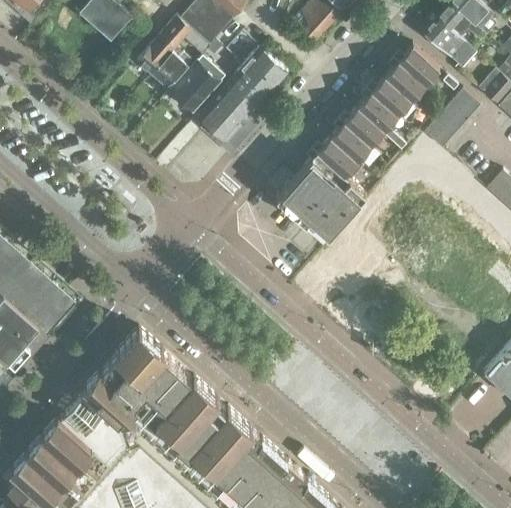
[(16,0),(26,8),(35,16),(49,0),(16,0)]
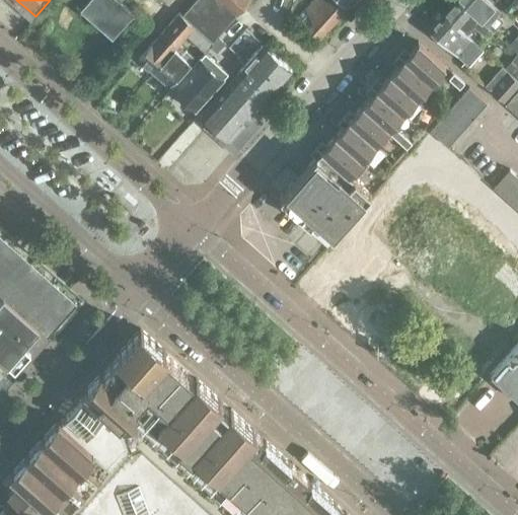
[(132,15),(120,5),(124,0),(88,0),(79,11),(111,39),(132,15)]
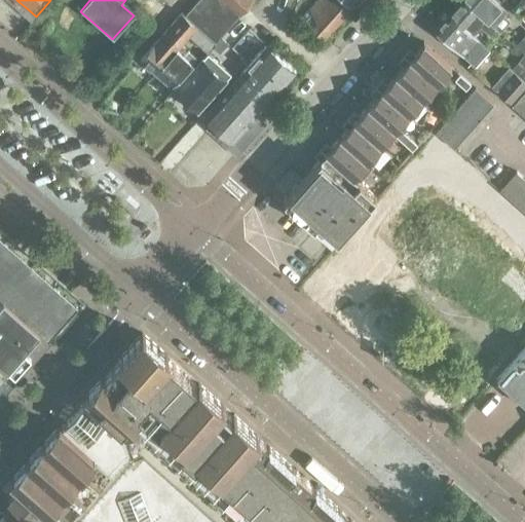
[(155,77),(175,54),(189,39),(207,56),(228,32),(227,31),(254,0),(198,0),(182,19),(181,16),(139,63),(155,77)]
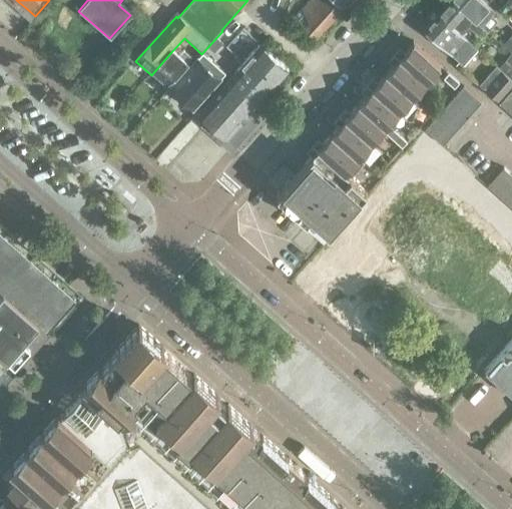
[(314,39),(342,12),(329,0),(310,0),(293,18),(314,39)]
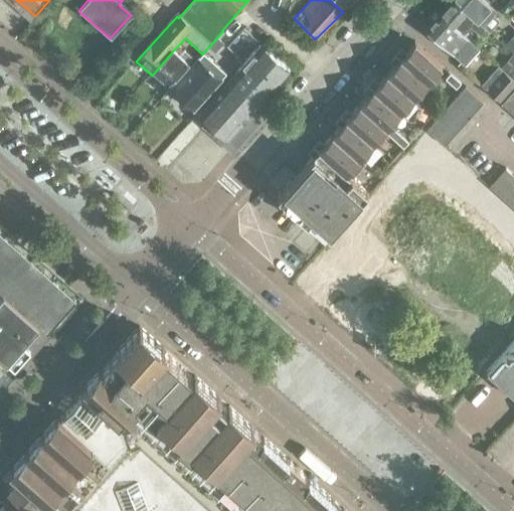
[(351,0),(332,0),(343,10),(351,0)]
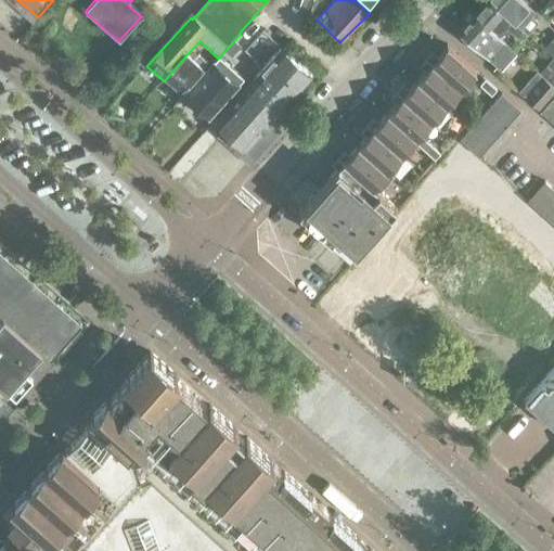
[(515,0),(488,0),(486,3),(525,37),(537,24),(530,18),(532,14),(515,0)]
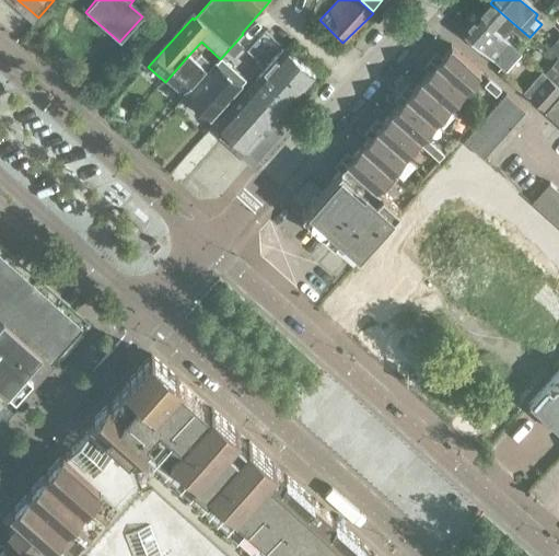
[(530,37),(490,3),(476,19),(502,42),(502,41),(510,32),(524,44),(530,37)]
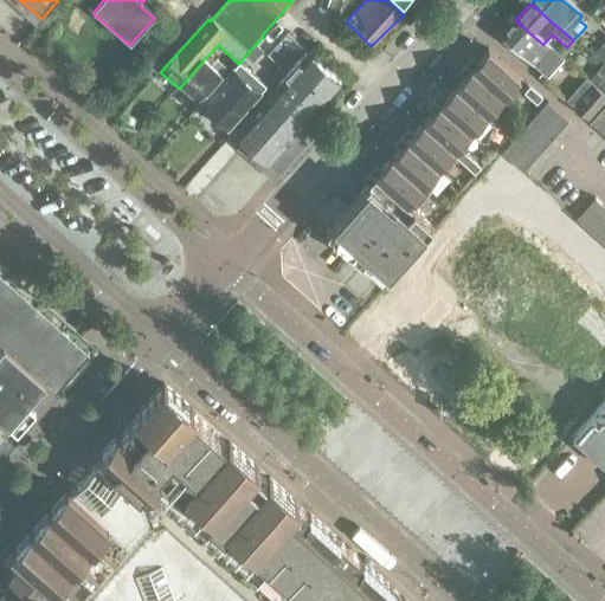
[(544,45),(515,20),(500,39),(514,51),(514,55),(517,58),(521,58),(546,79),(562,60),(544,44),(544,45)]
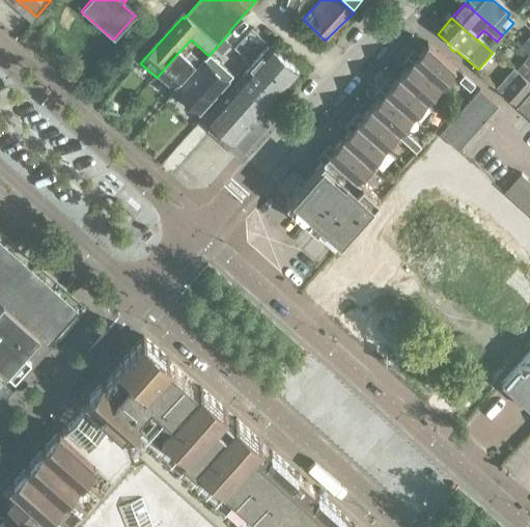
[(529,35),(519,49),(529,58),(529,35)]
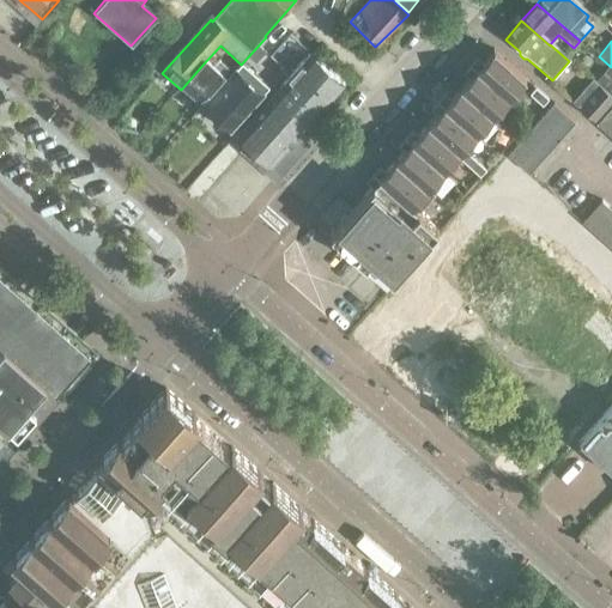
[(485,174),(462,153),(525,83),(509,68),(492,53),(476,71),(473,68),(472,70),(474,72),(443,108),(440,104),(440,105),(442,109),(411,144),(407,141),(407,143),(410,145),(379,181),(375,177),(374,178),(377,182),(361,200),(365,205),(361,211),(352,211),(328,237),(364,268),(371,261),(395,281),(437,235),(418,218),(435,199),(428,193),(456,160),(479,181),(485,174)]
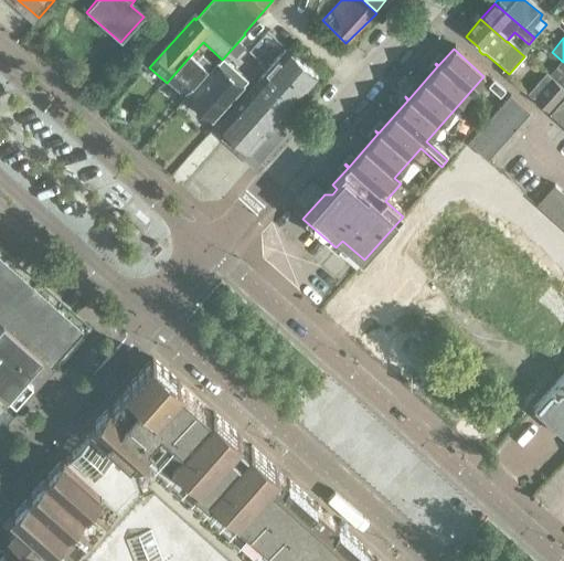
[(217,128),(227,137),(248,157),(316,81),(285,53),(217,128)]
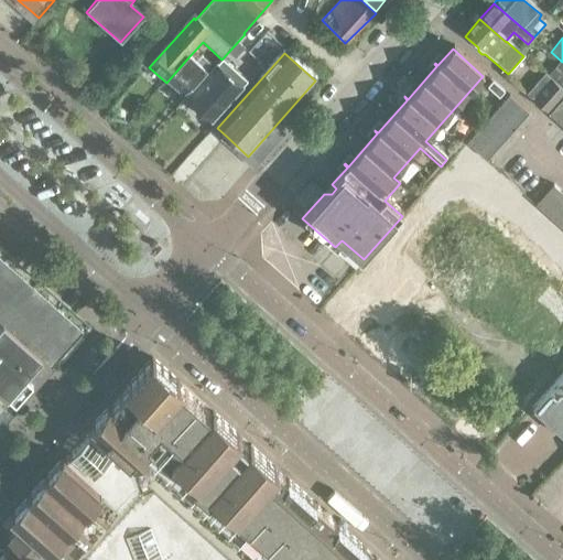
[(187,58),(166,83),(183,97),(205,73),(202,71),(207,65),(201,58),(196,65),(187,58)]
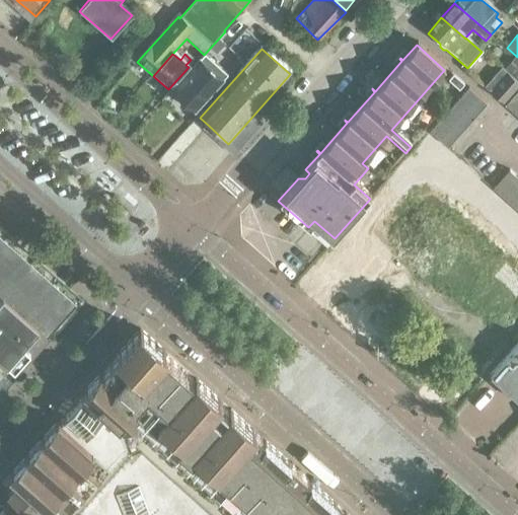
[(204,56),(171,91),(195,113),(227,76),(204,56)]
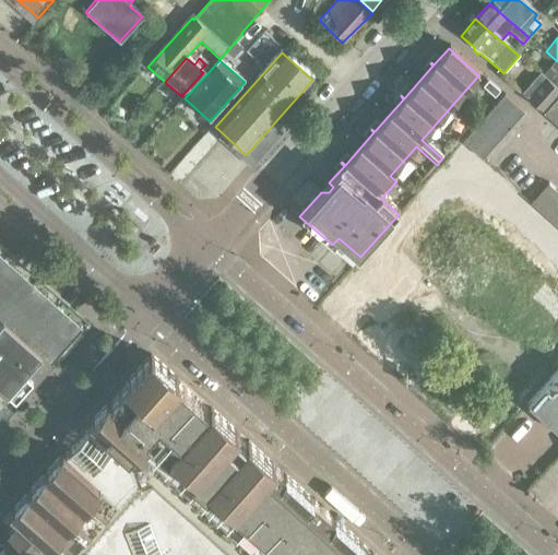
[(557,62),(556,61),(542,77),(539,74),(538,75),(557,93),(557,62)]
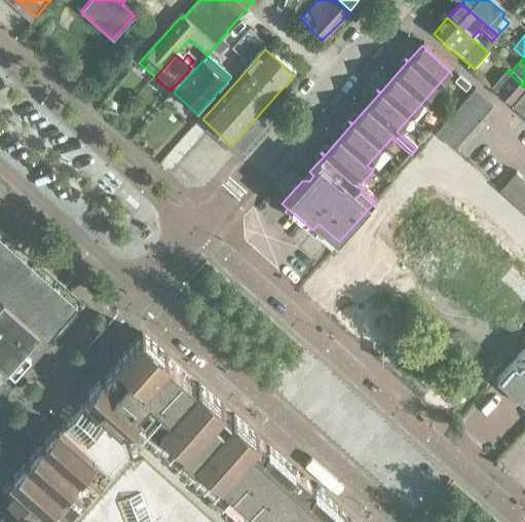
[(524,88),(524,87),(507,71),(490,89),(510,107),(511,106),(513,108),(524,94),(524,91),(523,90),(524,88)]
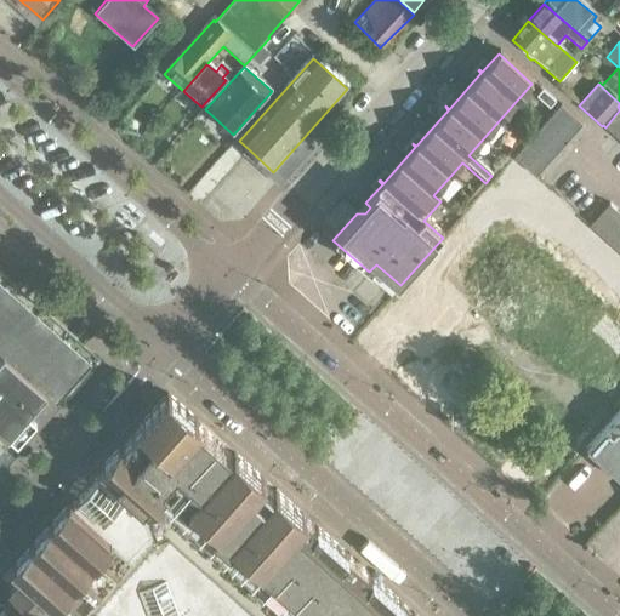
[(536,100),(550,110),(555,104),(542,92),(536,100)]
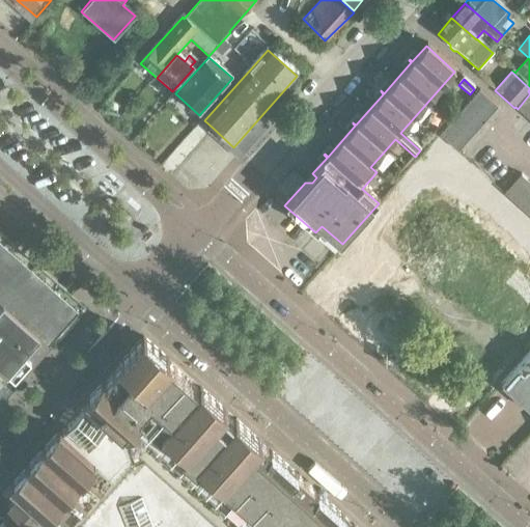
[(457,155),(498,110),(479,93),(439,138),(457,155)]
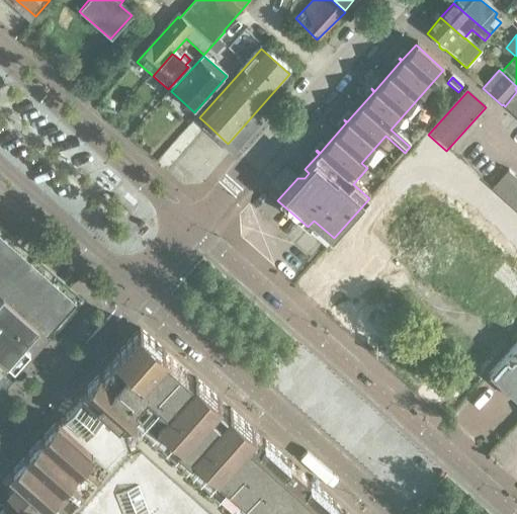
[(516,212),(516,180),(508,173),(492,191),(516,212)]
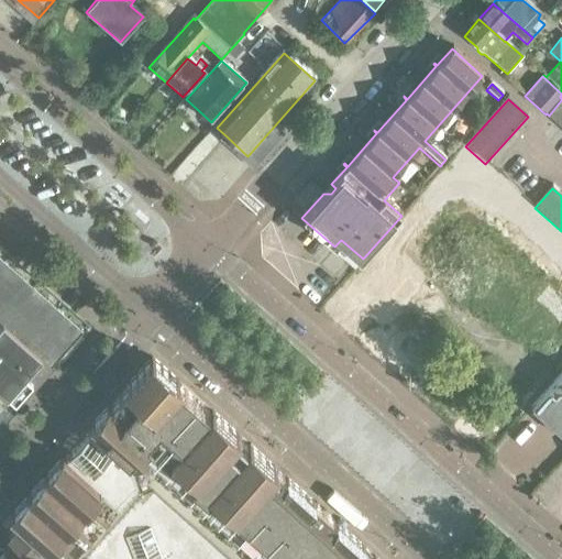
[(0,300),(19,280),(22,276),(0,256),(0,300)]
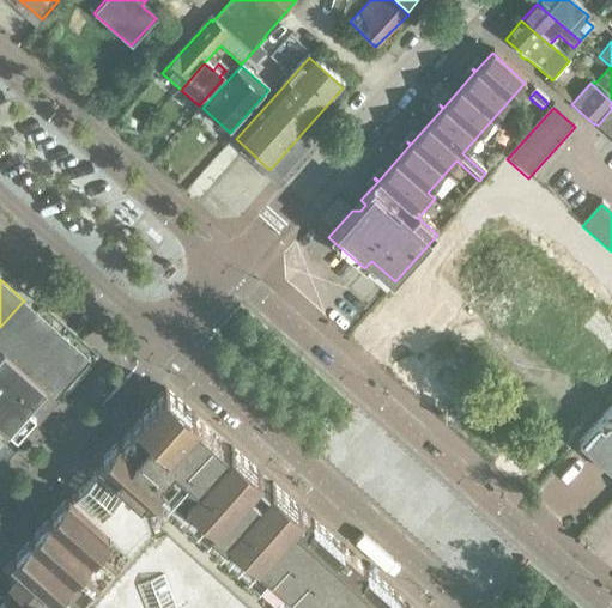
[(20,304),(0,327),(0,348),(54,396),(56,394),(89,357),(35,310),(31,314),(20,304)]
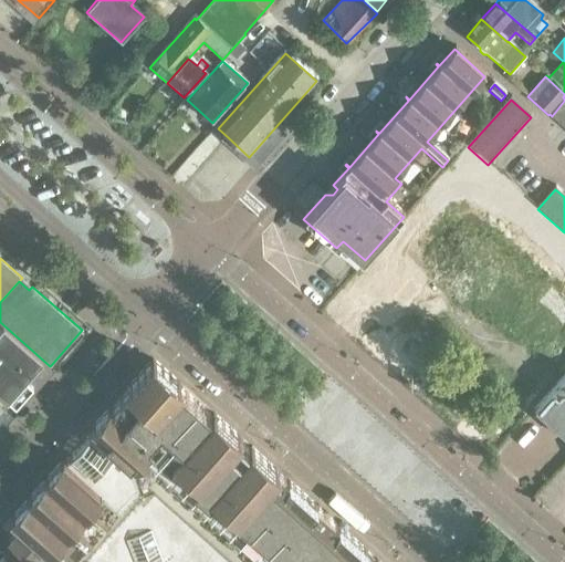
[(0,394),(17,409),(17,408),(14,406),(50,366),(0,322),(0,394)]
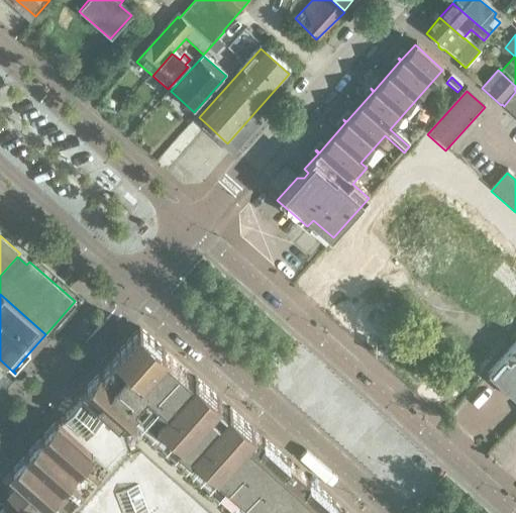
[(341,512),(333,505),(333,504),(308,482),(308,483),(287,465),(288,464),(263,441),(252,433),(253,433),(228,410),(226,412),(217,404),(219,402),(194,380),(192,382),(162,354),(164,352),(138,330),(116,355),(118,356),(101,376),(99,374),(83,392),(85,394),(72,409),(59,423),(57,421),(9,475),(16,482),(7,493),(29,512),(341,512)]
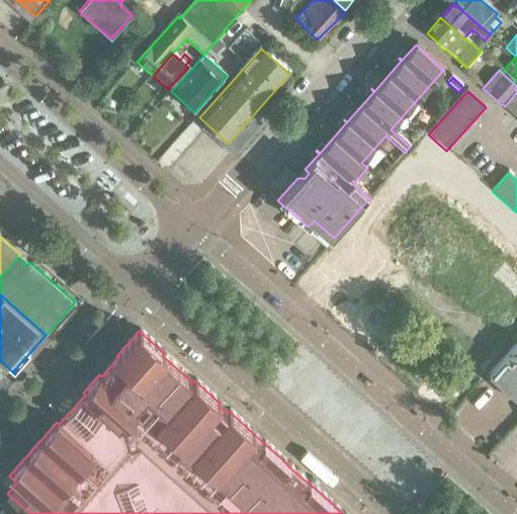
[(505,392),(516,378),(516,344),(489,376),(505,392)]
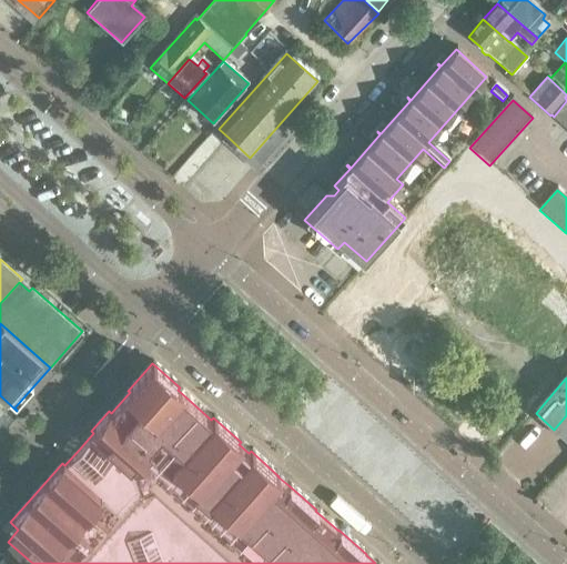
[(0,430),(2,430),(17,412),(17,411),(0,395),(0,430)]
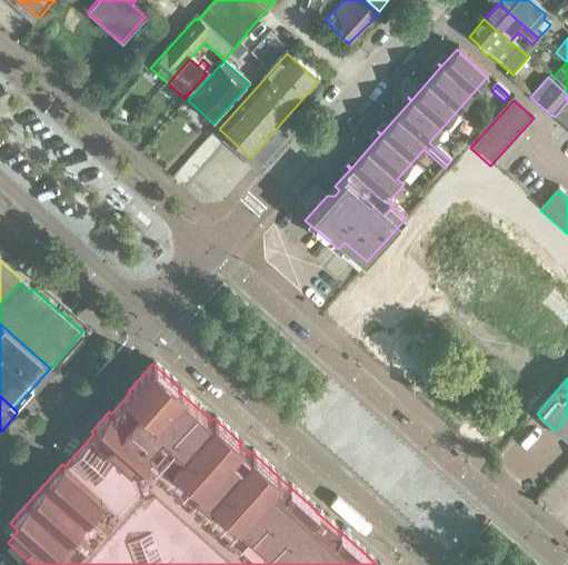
[(567,416),(555,430),(567,442),(567,416)]
